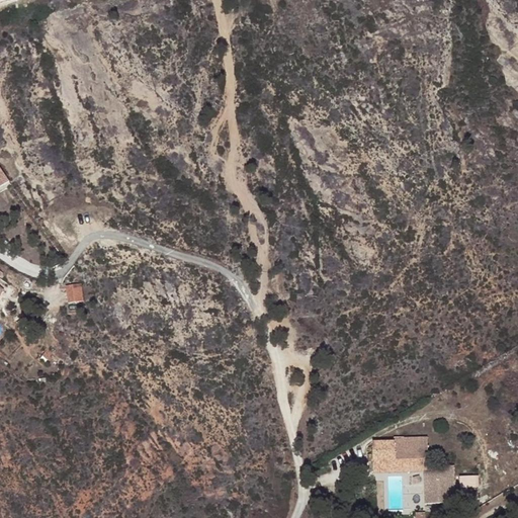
[(83,283),(67,284),(68,303),(84,301),(83,283)]
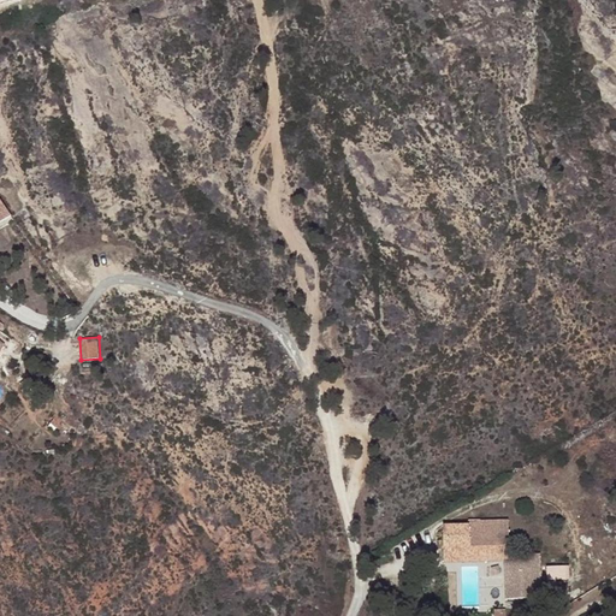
[(468,525),(443,525),(443,563),(509,562),(508,520),(468,521),(468,525)]
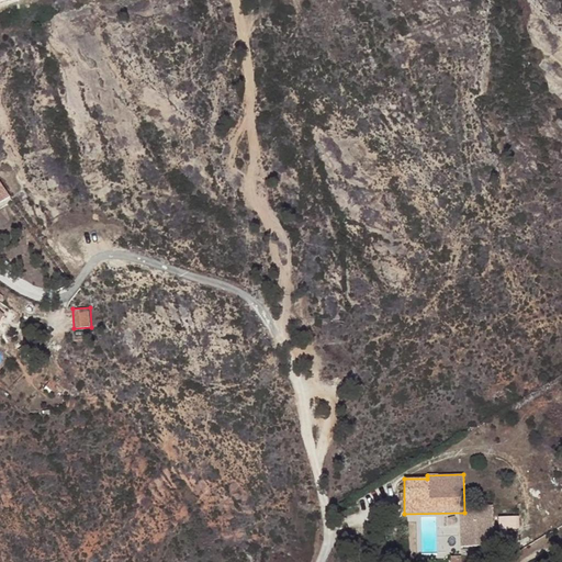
[(461,513),(452,528),(472,539),(481,523),(485,516),(474,509),(470,517),(461,513)]
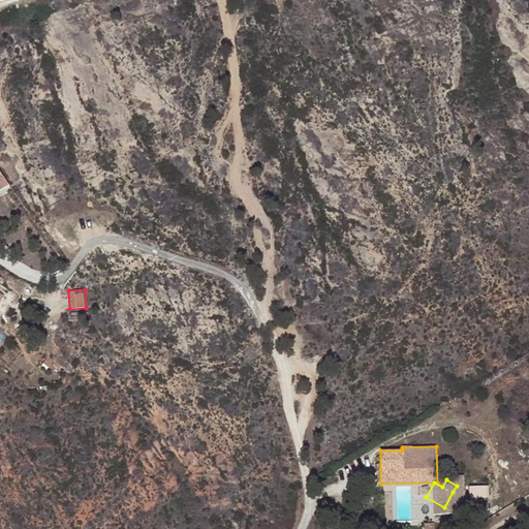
[(457,486),(453,492),(462,497),(465,490),(457,486)]
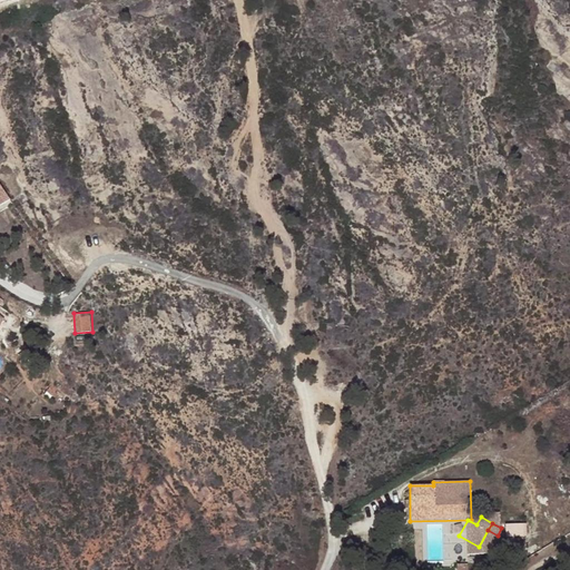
[(479,547),(459,536),(457,541),(477,551),(479,547)]
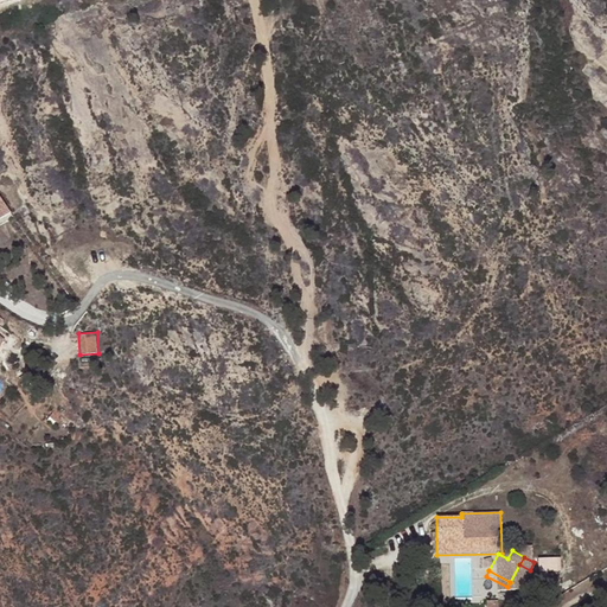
[(553,586),(534,587),(534,598),(553,598),(553,586)]
